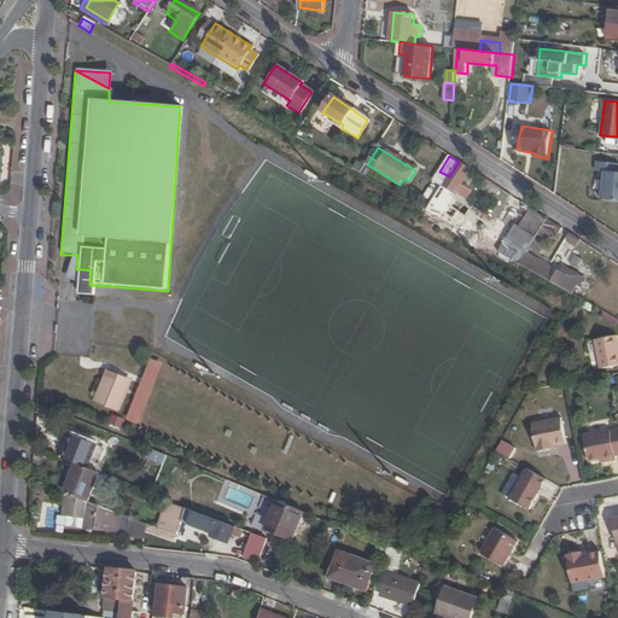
[(350,161),(347,167),(360,175),(365,168),(350,161)]
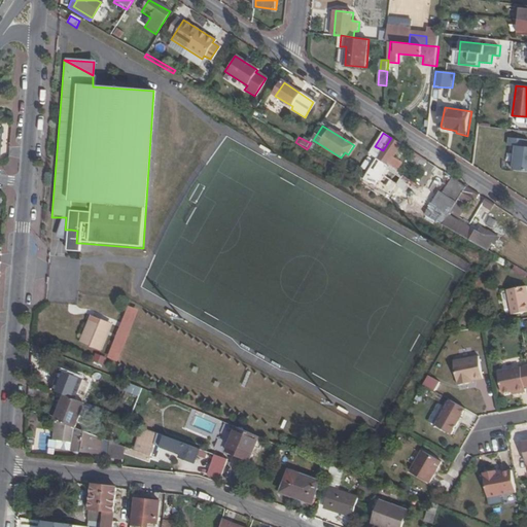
[(394,159),(402,145),(391,138),(383,150),(363,180),(376,187),(383,175),(389,179),(390,180),(394,174),(387,170),(389,166),(398,171),(402,164),(394,159)]
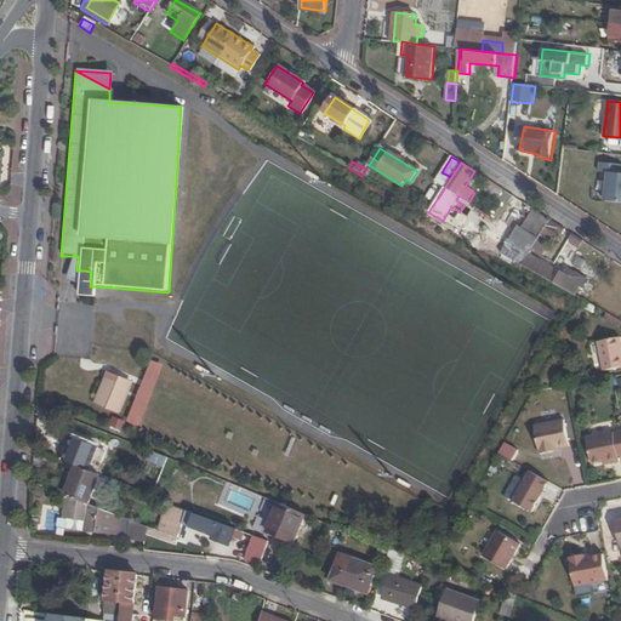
[(620,174),(610,174),(607,201),(620,203),(620,174)]
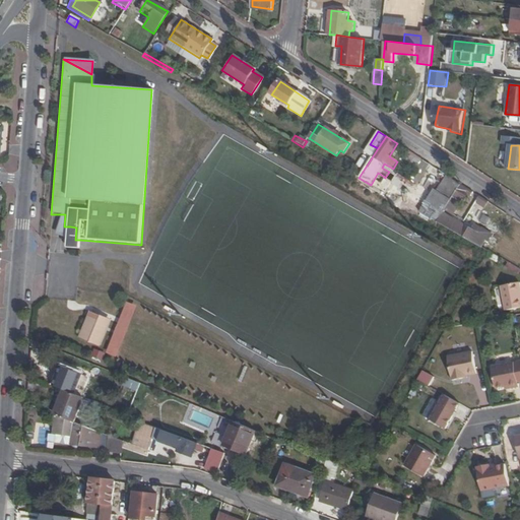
[(430,164),(406,149),(402,156),(418,168),(410,181),(416,185),(430,164)]
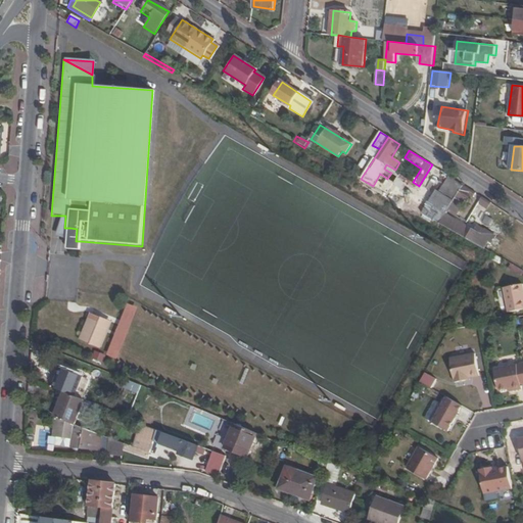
[(383,183),(386,178),(380,174),(373,186),(377,188),(381,181),(383,183)]
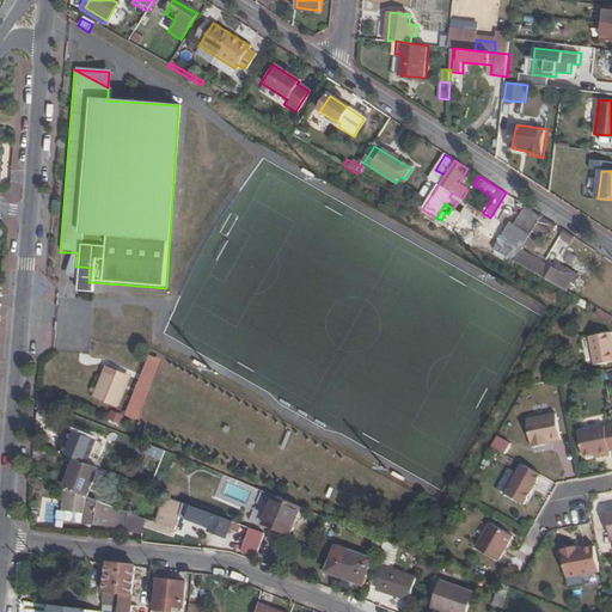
[(543,216),(526,206),(515,225),(512,222),(495,248),(515,261),(543,216)]
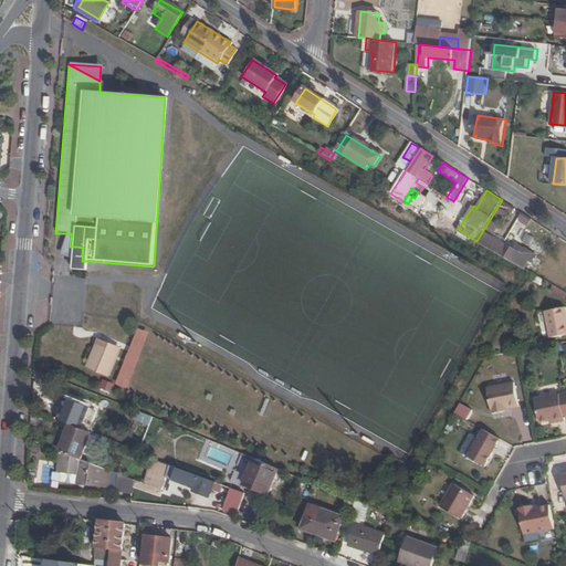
[(502,200),(477,241),(475,242),(526,270),(536,252),(527,245),(525,248),(517,243),(515,248),(496,236),(511,211),(516,215),(519,211),(502,200)]
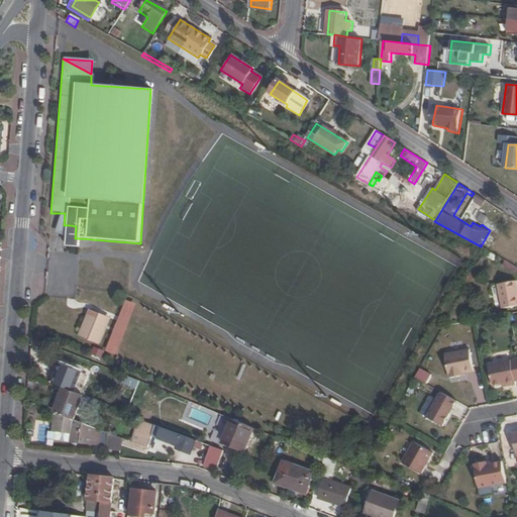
[(486,201),(478,195),(476,200),(477,201),(476,204),(482,208),(486,201)]
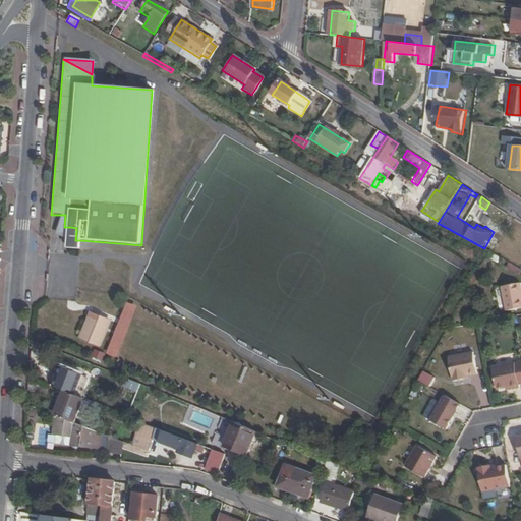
[(488,225),(491,217),(481,213),(478,221),(488,225)]
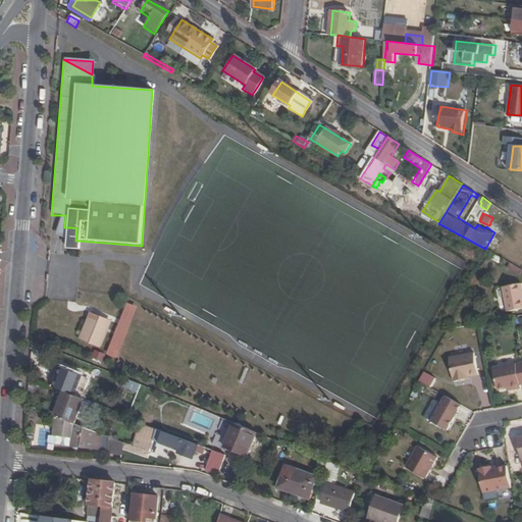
[(76,228),(70,227),(68,247),(79,248),(80,241),(75,241),(76,228)]
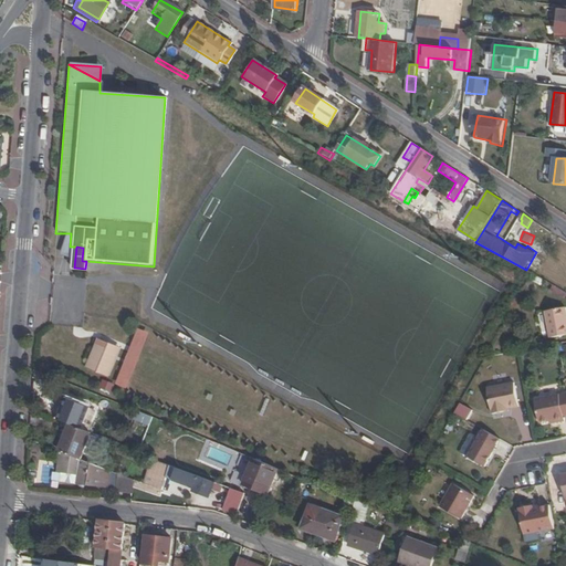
[(565,312),(565,306),(545,311),(549,337),(565,334),(565,312)]
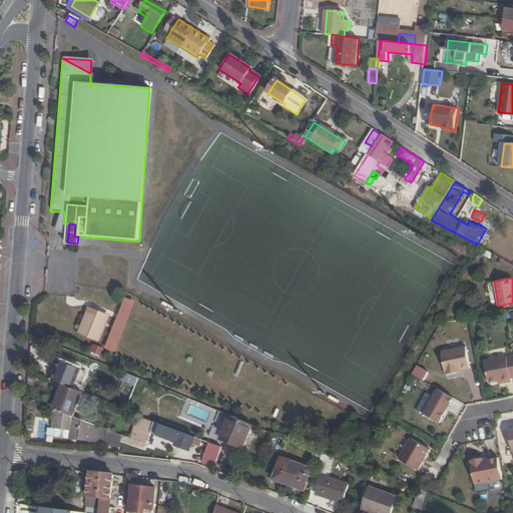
[(116,353),(137,303),(127,298),(105,349),(116,353)]
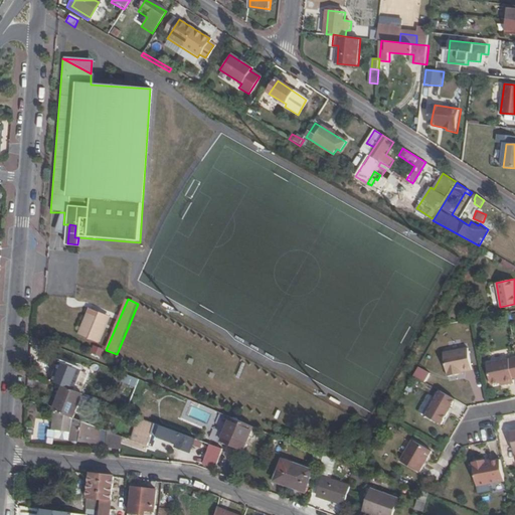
[(76,335),(92,340),(102,315),(87,309),(76,335)]
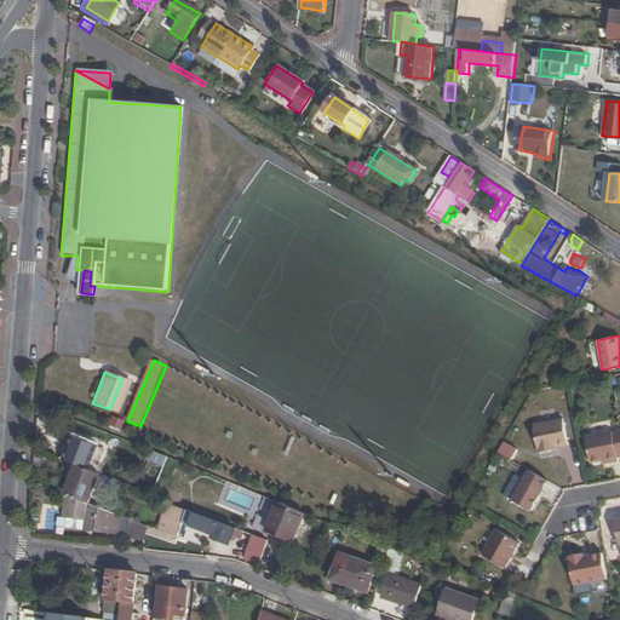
[(110,409),(116,412),(128,382),(122,379),(110,409)]
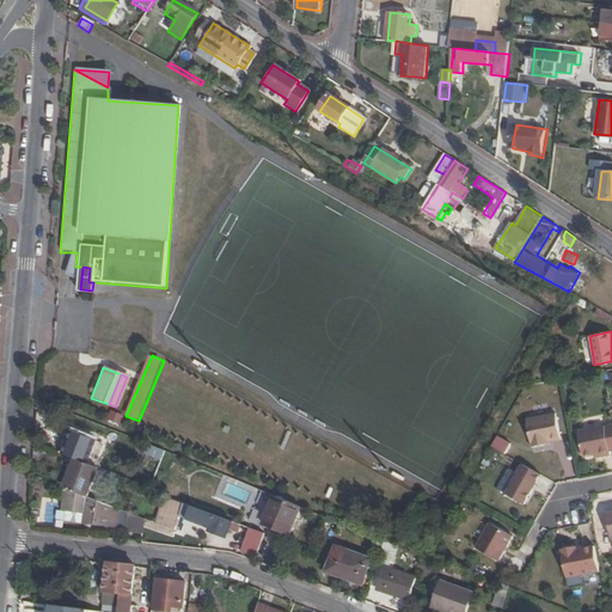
[(546,441),(554,440),(563,438),(558,414),(530,418),(534,447),(546,445),(546,441)]
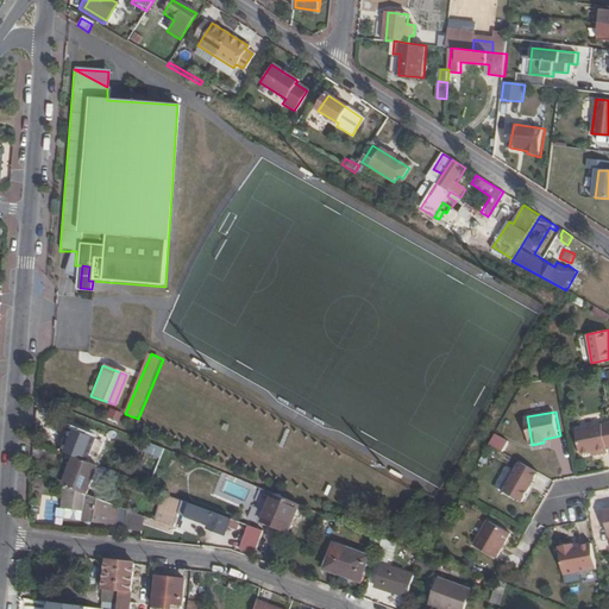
[(608,449),(608,420),(576,427),(582,453),(590,451),(596,450),(597,454),(608,452),(608,449)]
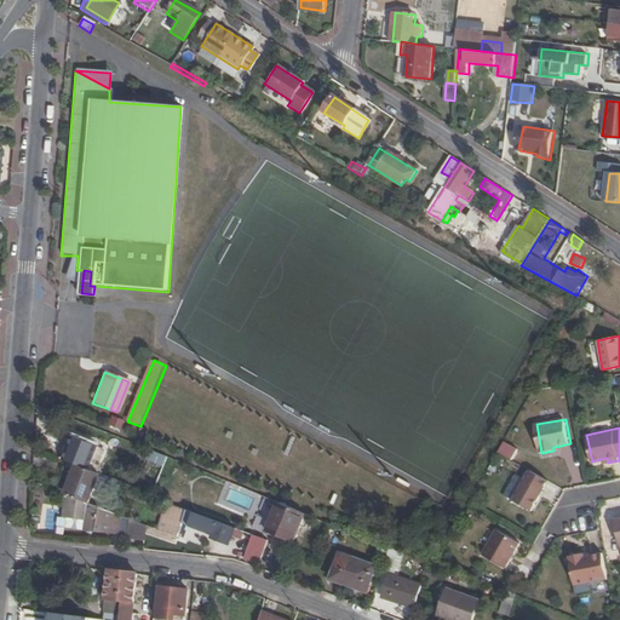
[(70,448),(65,463),(79,466),(87,470),(95,447),(69,437),(65,447),(70,448)]
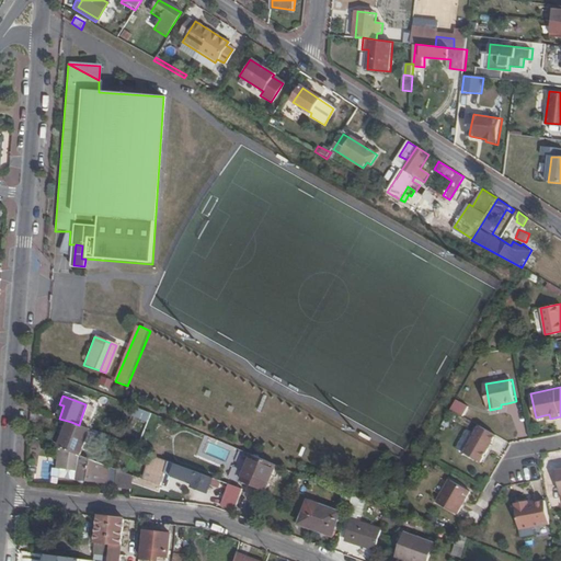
[(469,402),(459,397),(453,409),(461,414),(469,402)]
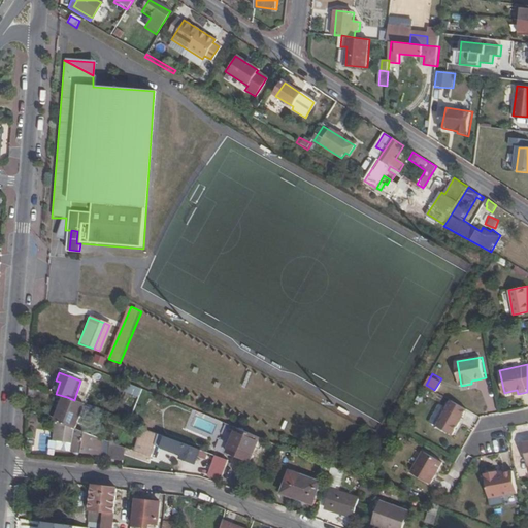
[(56,381),(52,392),(56,394),(60,382),(56,381)]
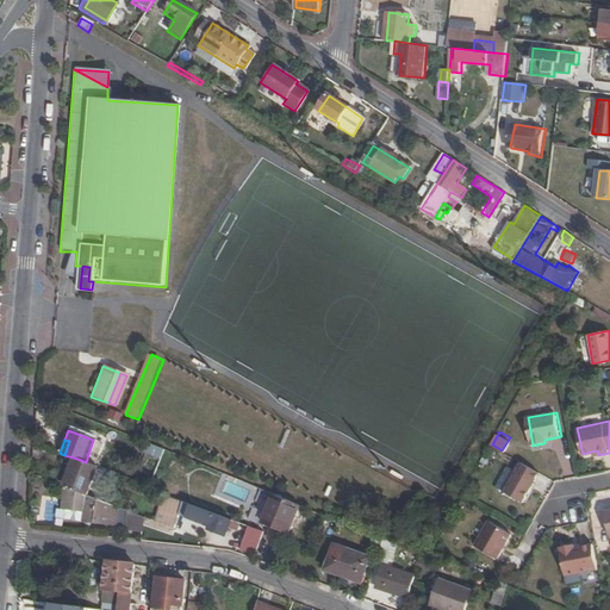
[(150,454),(162,459),(166,449),(153,446),(150,454)]
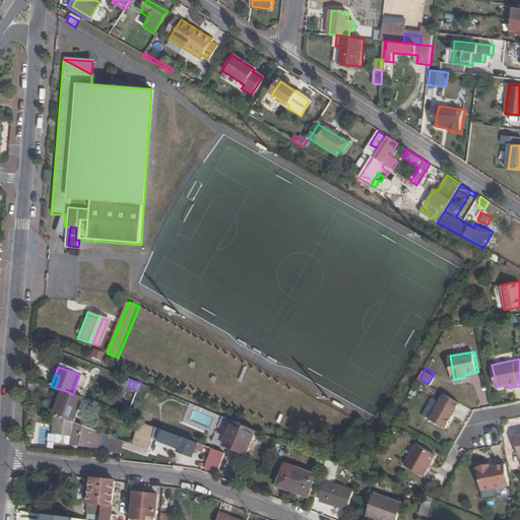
[(66,391),(65,393),(82,400),(83,398),(73,394),(66,391)]
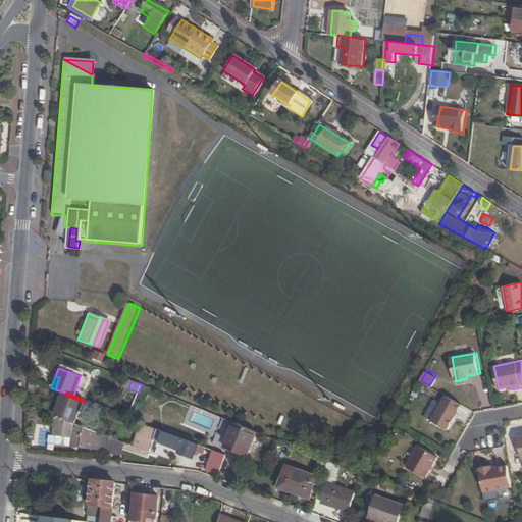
[(62,394),(53,416),(55,417),(56,417),(65,395),(62,394)]
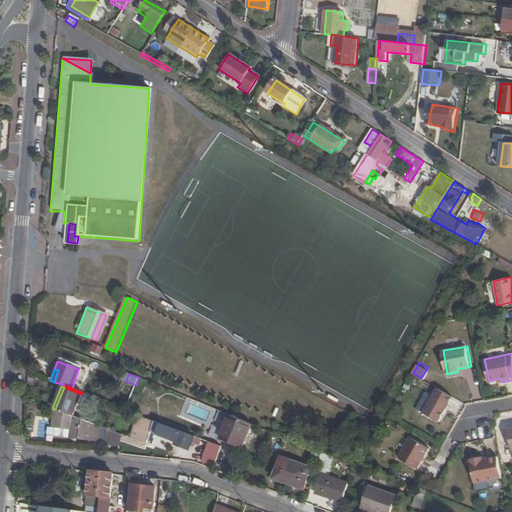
[(81,394),(64,387),(55,409),(73,416),(81,394)]
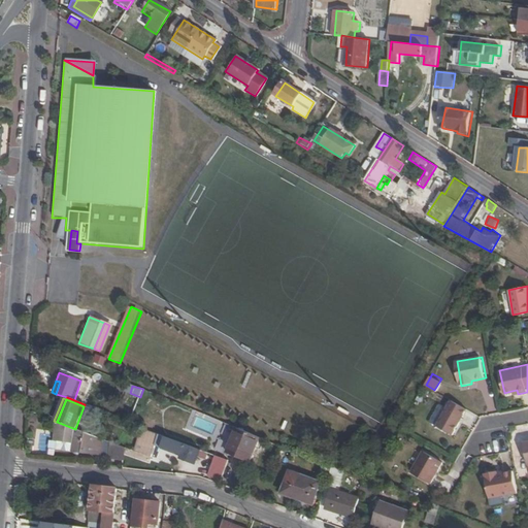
[(454,433),(469,409),(453,400),(438,425),(454,433)]
